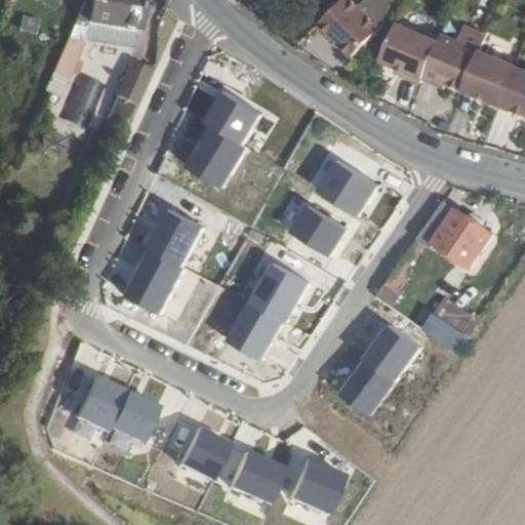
[(85,3),(77,22),(84,23),(138,31),(143,0),(91,0),(90,5),(85,3)]
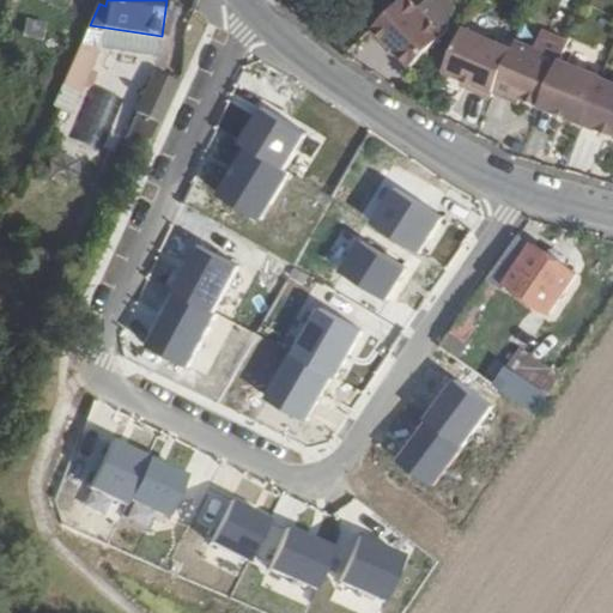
[(402,0),(401,0),(366,37),(381,50),(384,48),(408,72),(442,38),(402,0)]
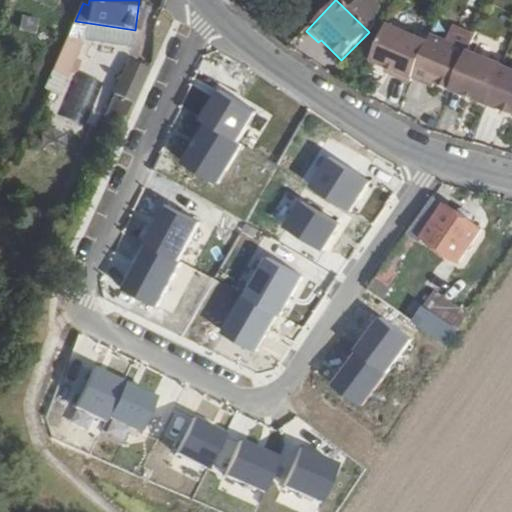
[(82,22),(75,21),(45,87),(62,95),(70,77),(67,76),(84,39),(78,36),(82,22)]
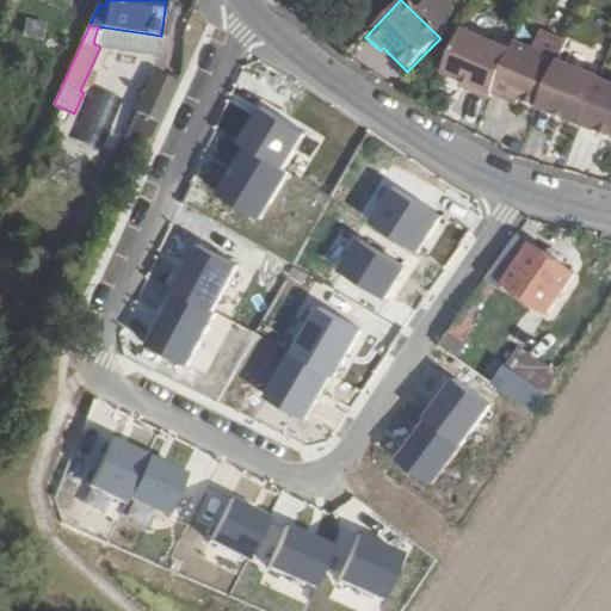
[(474,91),(491,98),(493,92),(512,50),(464,30),(446,73),(462,79),(476,85),(474,91)]
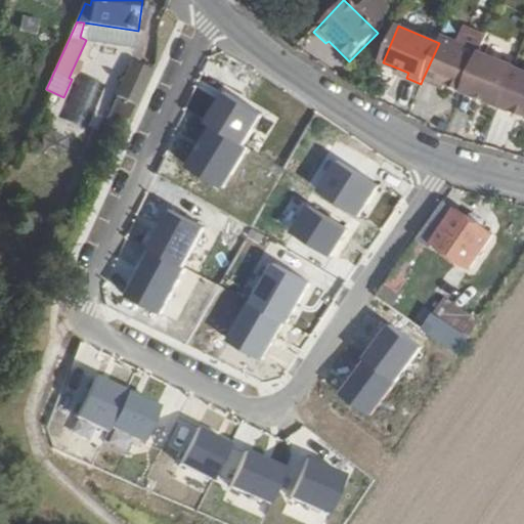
[(446,84),(460,90),(477,51),(442,36),(439,43),(423,79),(439,86),(441,82),(446,84)]
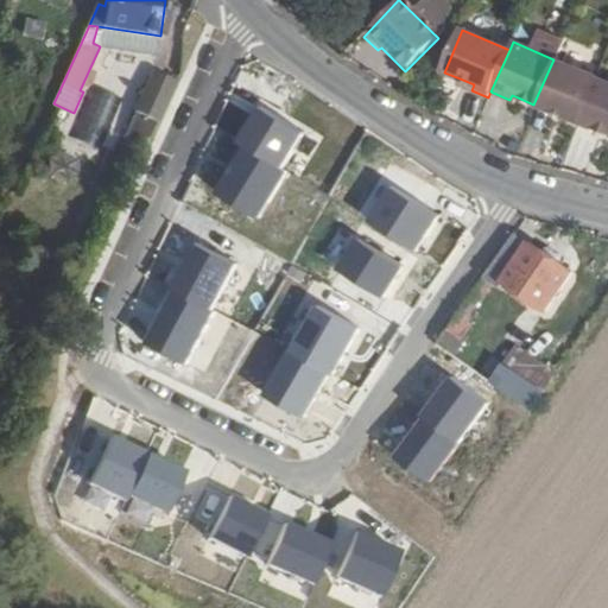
[(596,78),(553,59),(531,111),(575,128),(594,82),(596,78)]
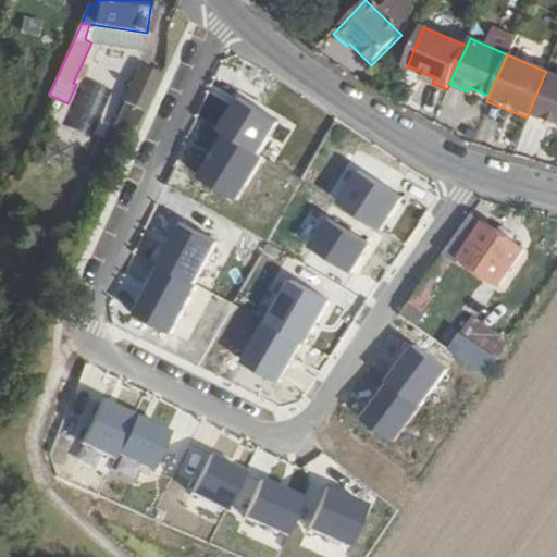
[(138,66),(112,125),(132,135),(158,76),(138,66)]
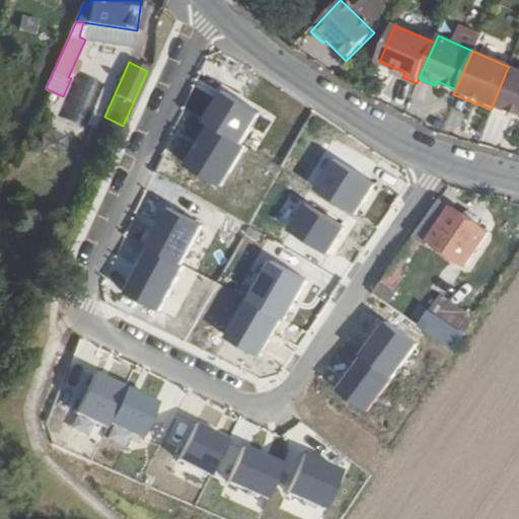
[(402,77),(404,72),(392,67),(391,72),(402,77)]
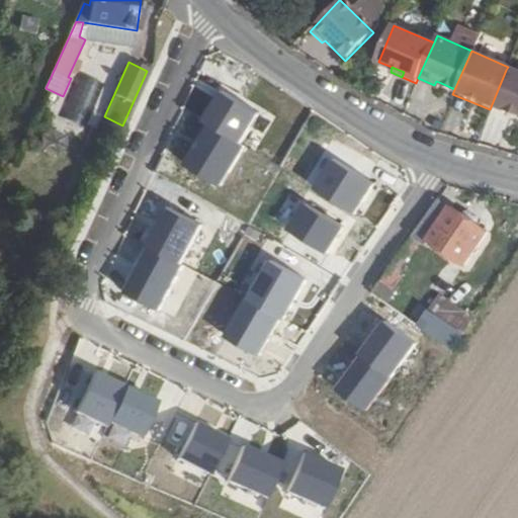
[(490,109),(517,120),(517,74),(506,70),(490,109)]
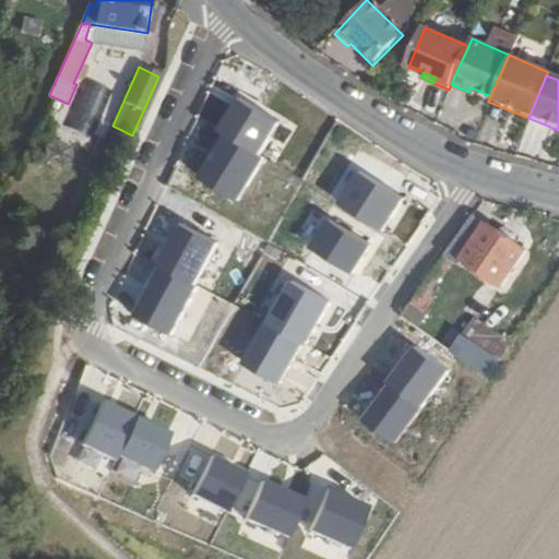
[(473,215),(419,292),(424,295),(454,253),(499,286),(524,252),(473,215)]
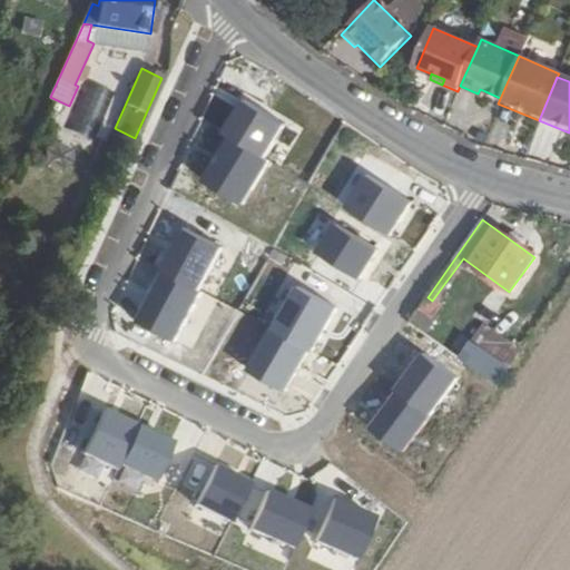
[(487,323),(463,359),(503,383),(526,347),(487,323)]
